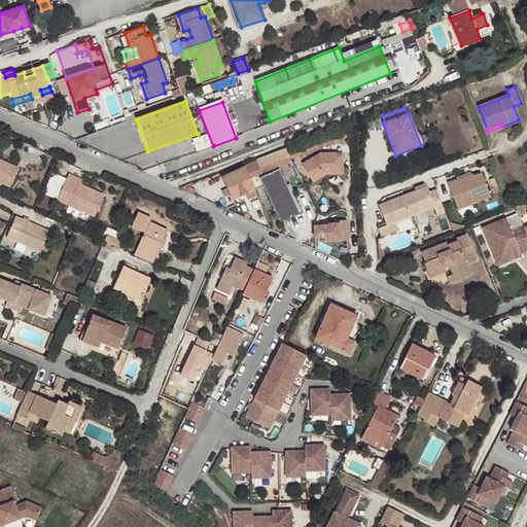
[(346,128),(257,161),(261,171),(350,138),(346,128)]
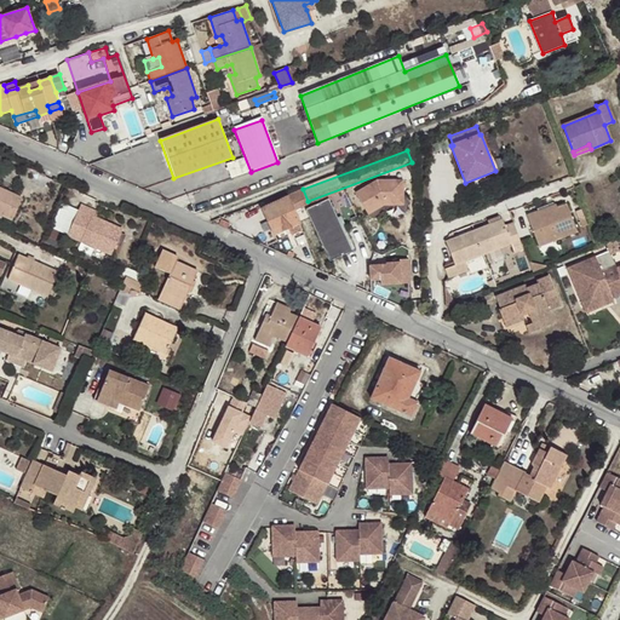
[(379,179),(356,193),(368,214),(385,204),(401,205),(402,182),(379,179)]
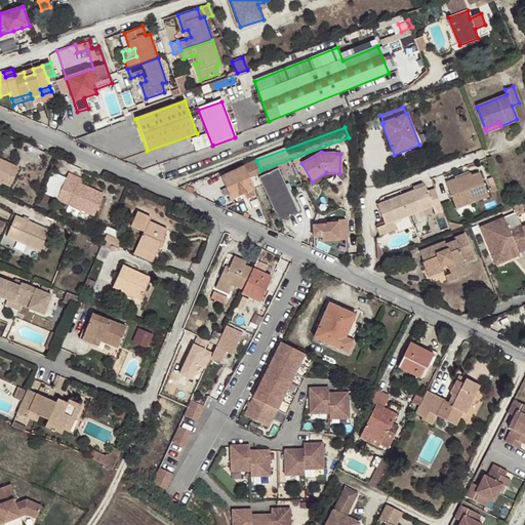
[(0,182),(10,187),(18,168),(0,160),(0,182)]
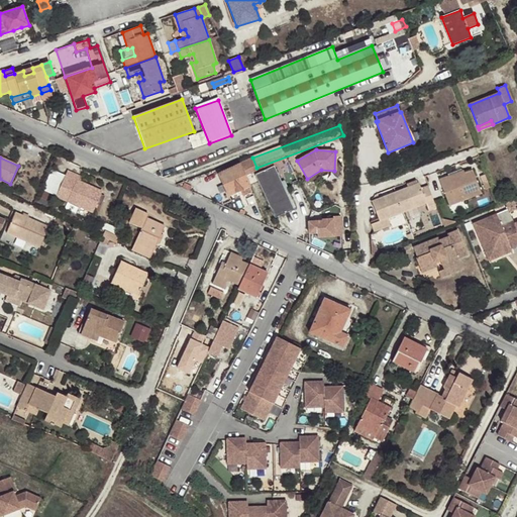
[(256,168),(252,158),(239,164),(240,165),(219,175),(230,201),(251,192),(245,177),(251,174),(257,171),(256,168)]
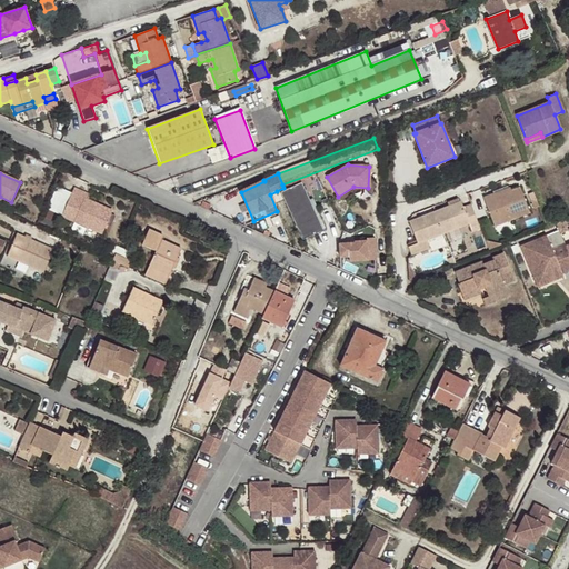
[(280,192),(303,239),(325,229),(301,182),(280,192)]
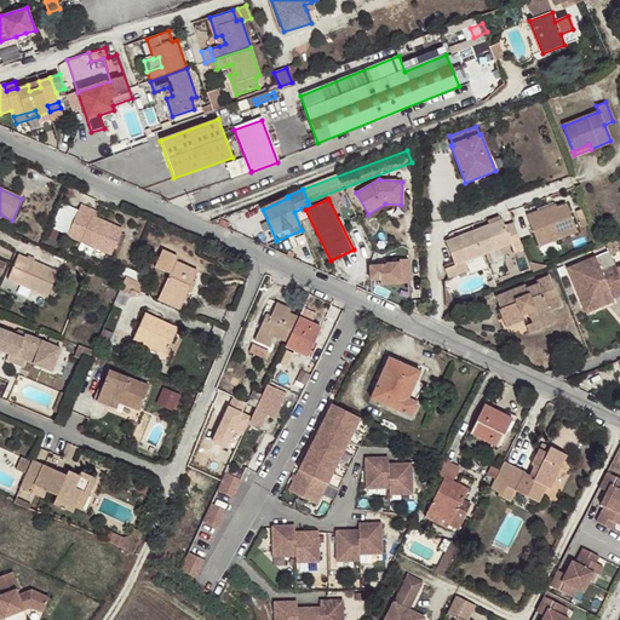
[(89,217),(91,210),(81,205),(67,237),(112,256),(116,245),(120,235),(122,231),(92,218),(89,217)]
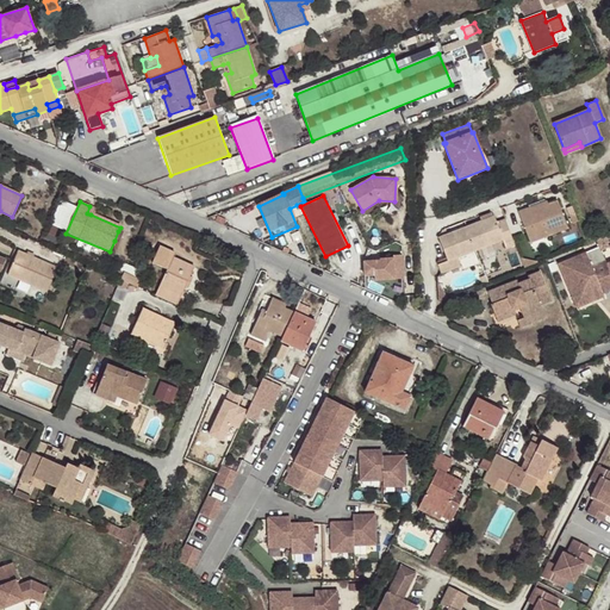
[(534,210),(533,206),(518,212),(530,243),(568,229),(558,201),(548,204),(534,210)]
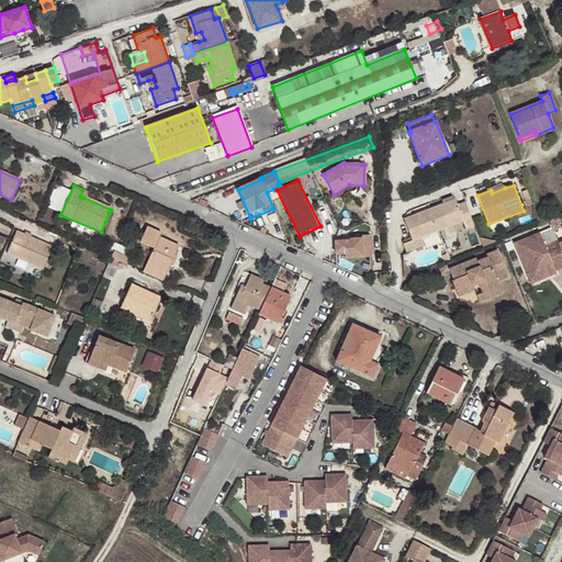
[(528,205),(536,203),(532,189),(525,190),(528,205)]
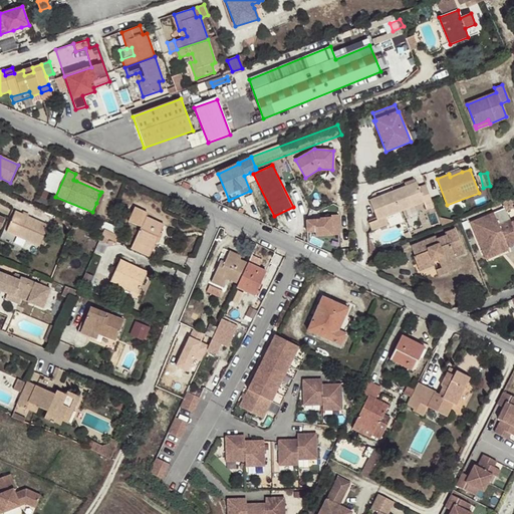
[(434,207),(425,185),(419,188),(417,182),(416,182),(406,186),(369,200),(375,218),(368,221),(371,231),(396,220),(393,215),(424,202),(427,210),(434,207)]
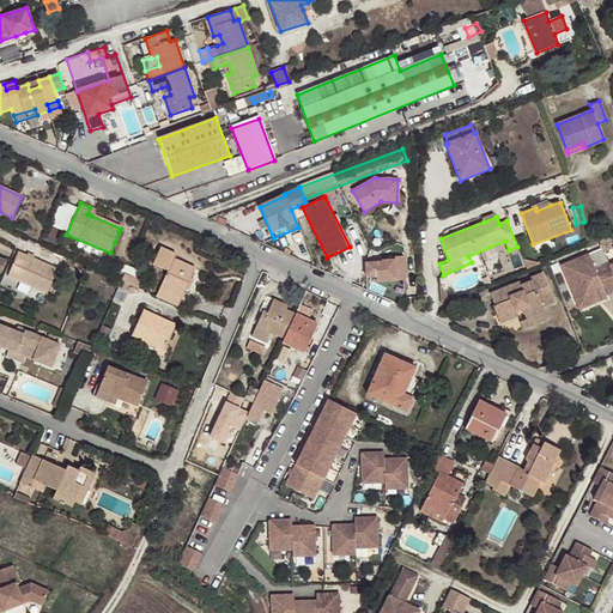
[(156,297),(178,307),(186,290),(190,279),(195,268),(174,259),(176,255),(161,248),(152,265),(168,271),(156,297)]
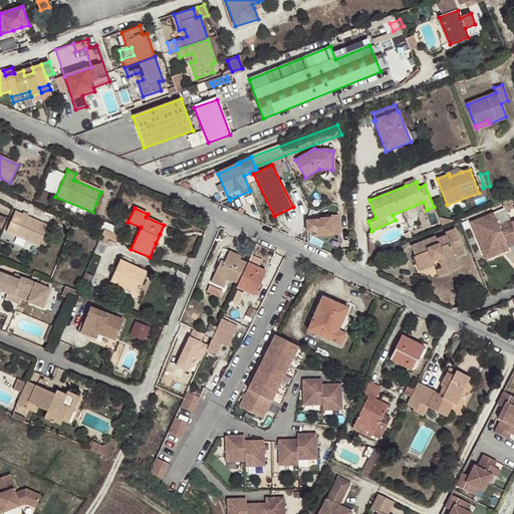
[(6,232),(15,236),(28,242),(39,246),(49,226),(15,211),(6,232)]
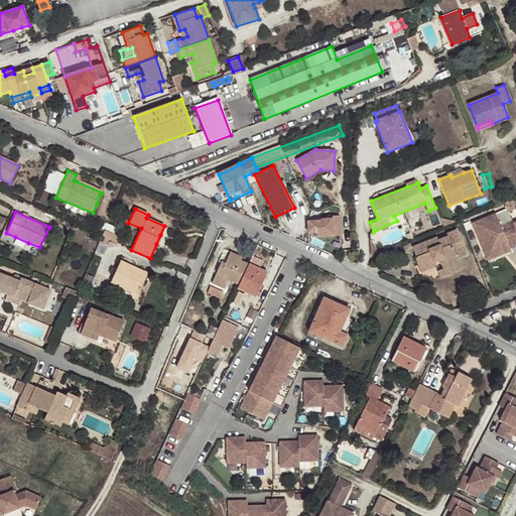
[(0,227),(5,230),(11,218),(0,213),(0,227)]
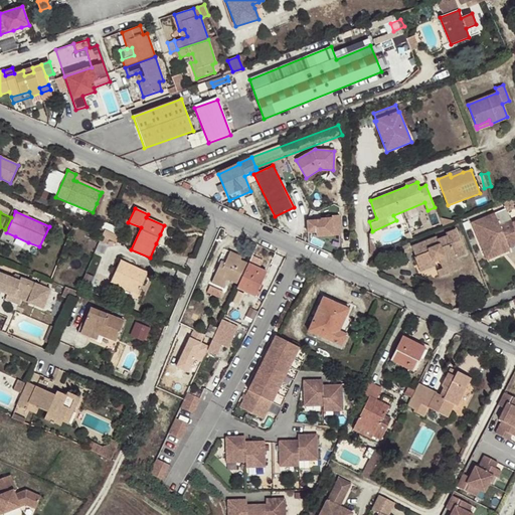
[(514,230),(512,222),(511,220),(499,225),(494,213),(471,222),(483,252),(506,243),(508,247),(514,244),(514,230)]
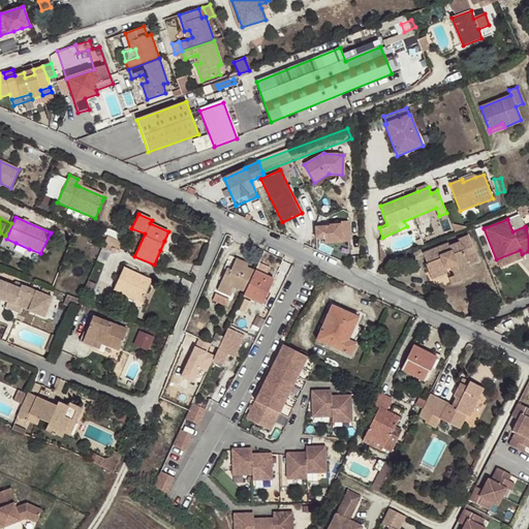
[(347,224),(315,226),(317,246),(349,243),(347,224)]
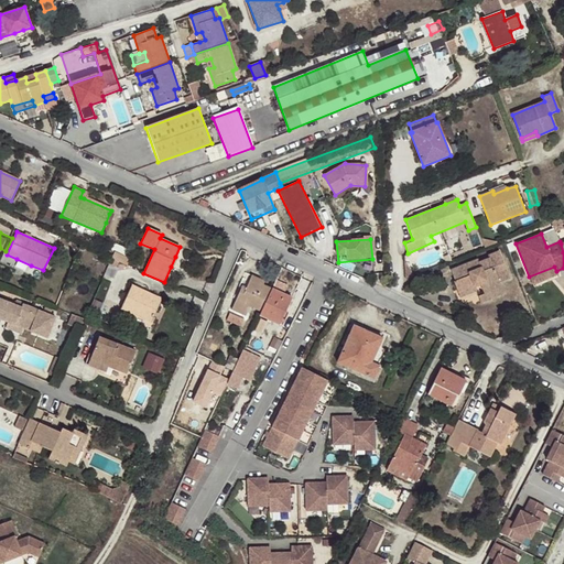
[(129,250),(117,246),(114,253),(111,259),(119,262),(127,266),(129,259),(126,257),(129,250)]
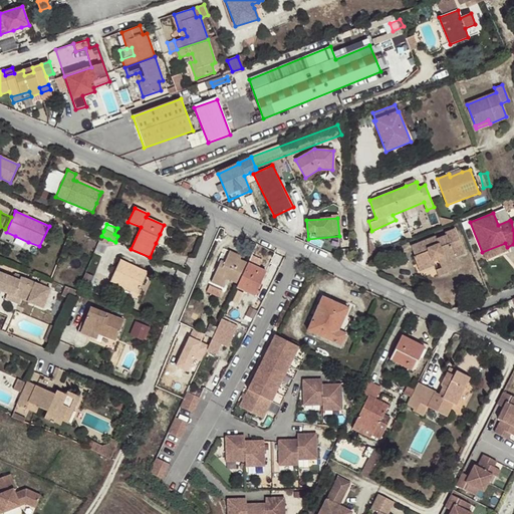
[(437,239),(436,237),(436,236),(411,246),(415,256),(414,257),(418,268),(434,262),(433,260),(438,258),(439,260),(441,268),(457,262),(456,258),(454,255),(464,251),(456,229),(445,233),(446,236),(437,239)]
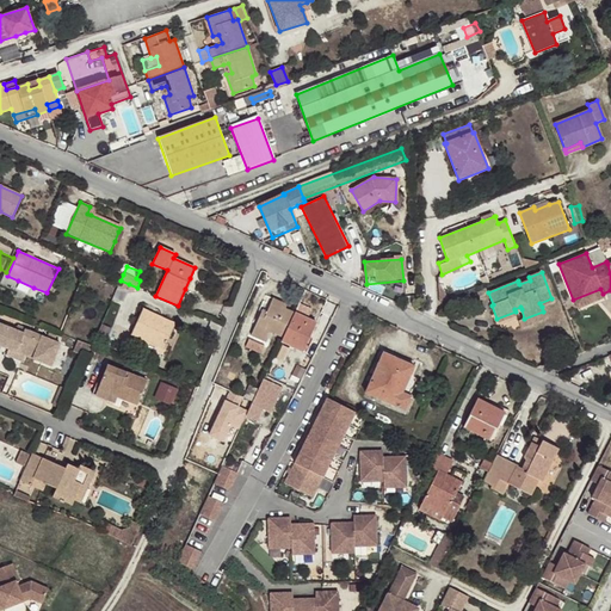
[(34,288),(18,281),(16,287),(32,294),(34,288)]
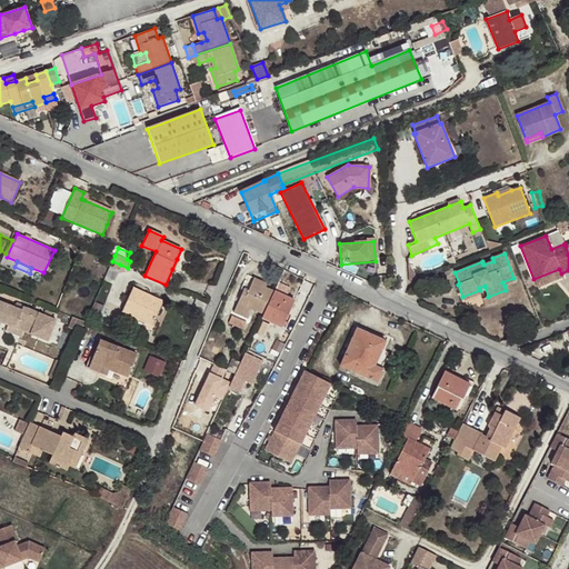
[(112,261),(109,270),(117,272),(120,265),(112,261)]
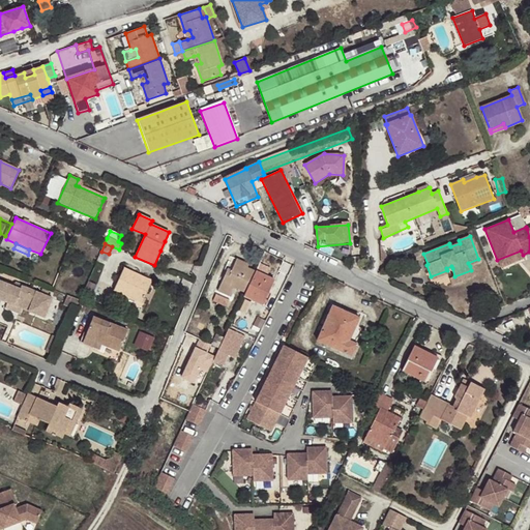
[(521,251),(497,260),(500,267),(524,258),(523,255),(521,251)]
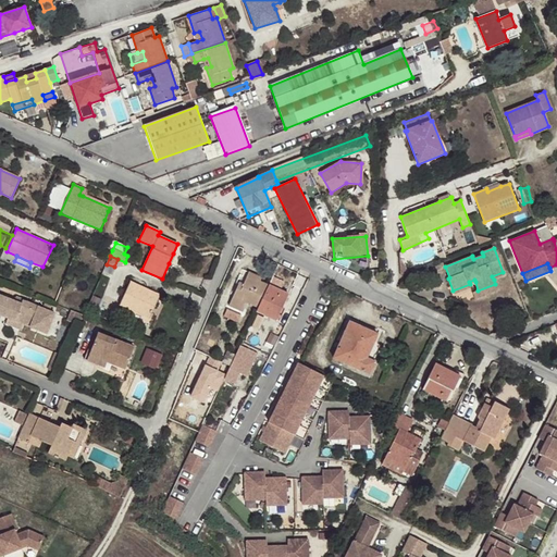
[(258,309),(269,286),(260,282),(261,279),(249,273),(243,285),(239,283),(229,306),(242,312),(246,304),(258,309)]
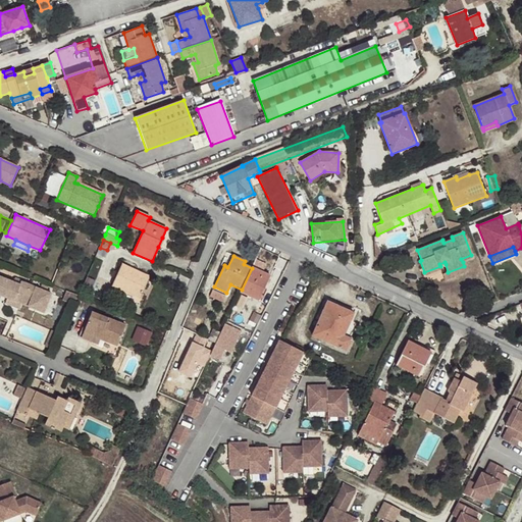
[(121,264),(112,285),(140,298),(149,278),(137,272),(137,271),(121,264)]
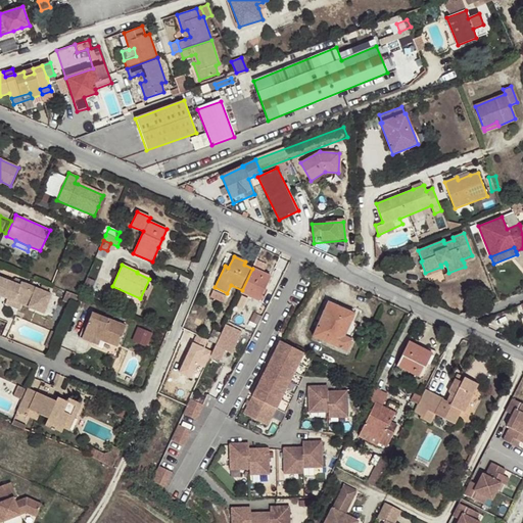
[(441,267),(425,273),(427,277),(442,270),(441,267)]
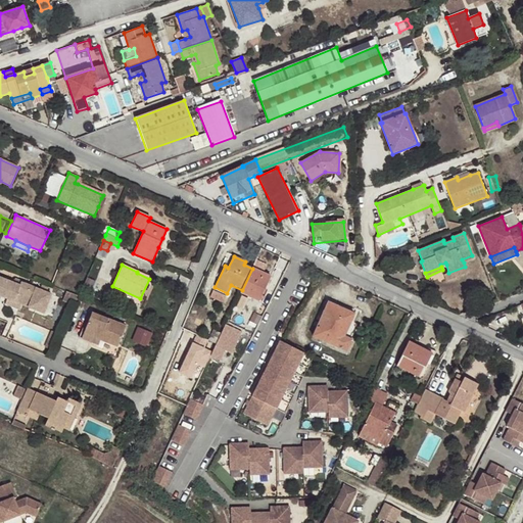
[(468,273),(465,267),(448,273),(443,275),(445,281),(468,273)]
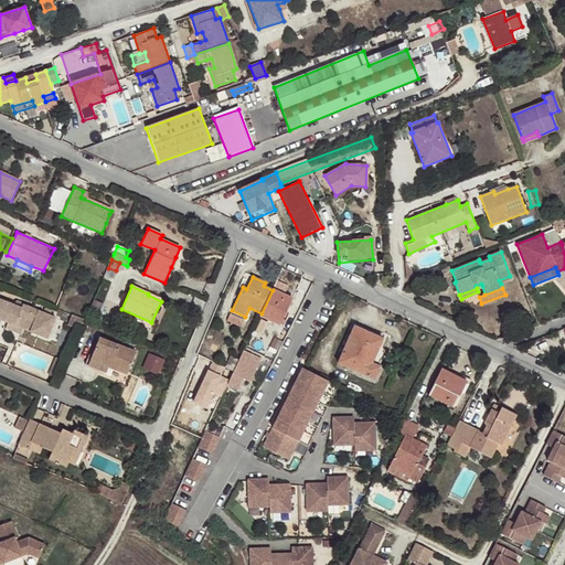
[(292,299),(273,290),(262,313),(260,317),(270,321),(274,316),(284,320),(292,299)]
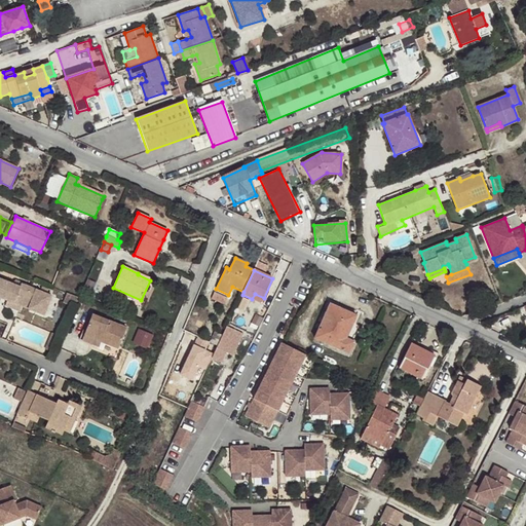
[(0,298),(7,301),(13,284),(0,278),(0,298)]
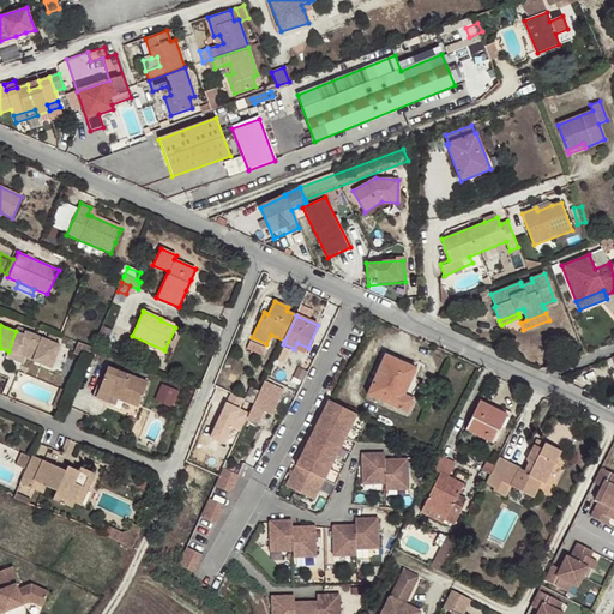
[(23,335),(16,331),(8,351),(26,359),(49,368),(60,345),(25,331),(23,335)]
